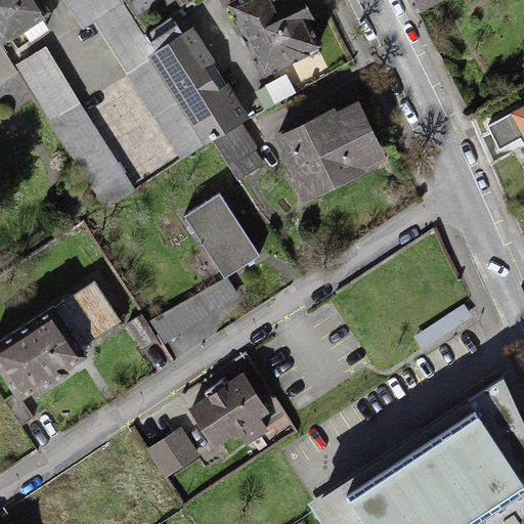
[(33,0),(0,0),(0,42),(1,44),(44,16),(33,0)]
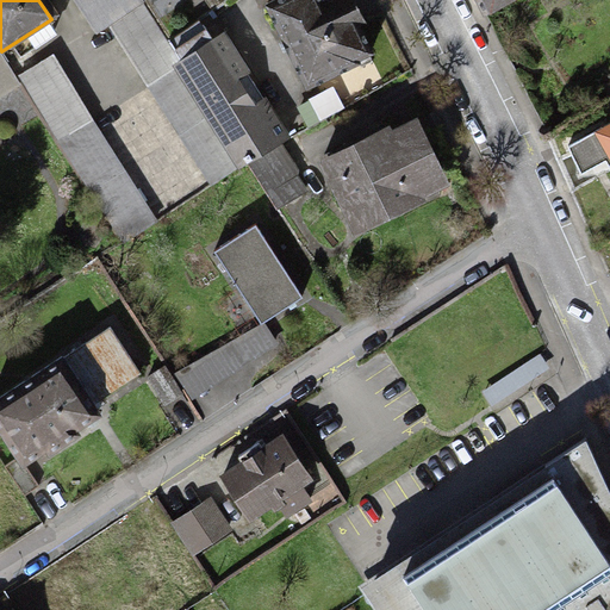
[(141,0),(73,0),(95,35),(109,26),(210,187),(249,165),(168,42),(141,0)]
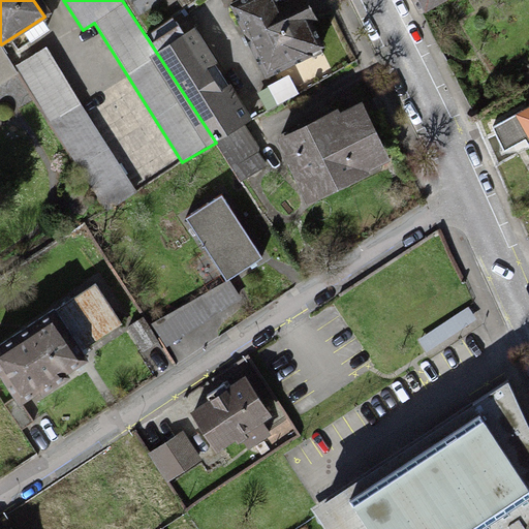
[(236,0),(231,2),(266,72),(321,43),(301,0),(236,0)]
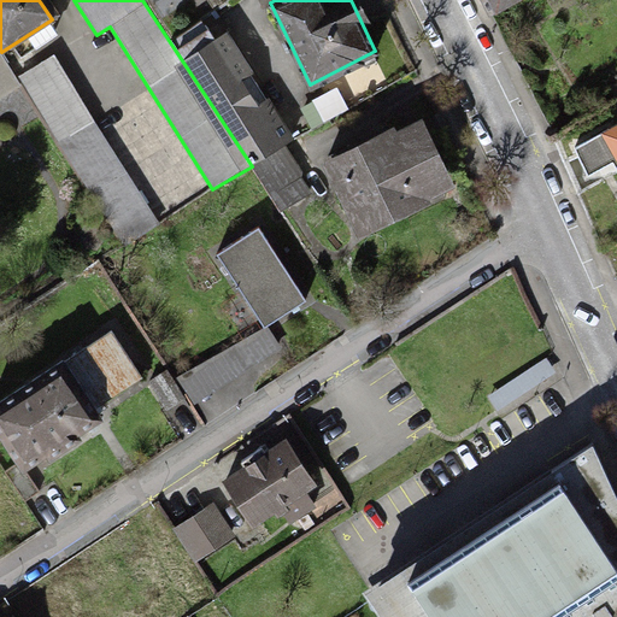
[(483,0),(491,11),(510,0),(483,0)]
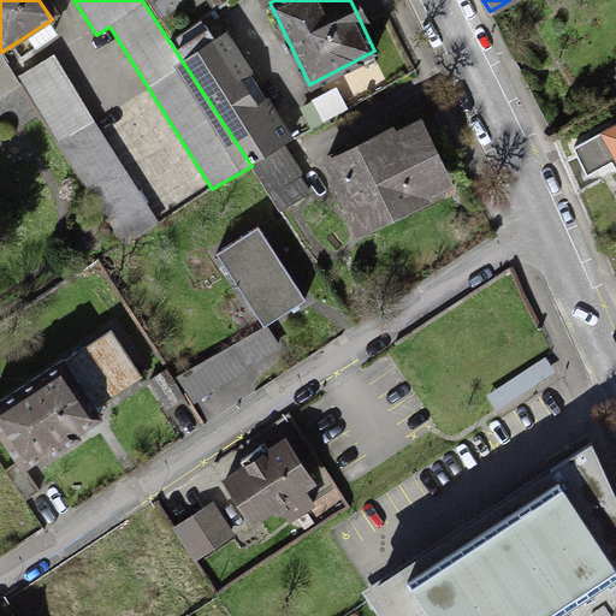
[(203,19),(170,42),(252,166),(252,167),(282,147),(292,140),(250,76),(243,81),(215,39),(203,19)]
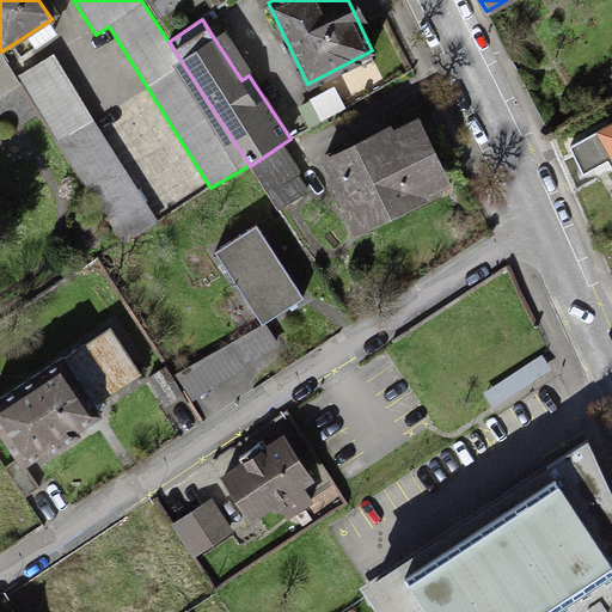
[(226,31),(214,38),(242,80),(249,75),(252,73),(226,31)]
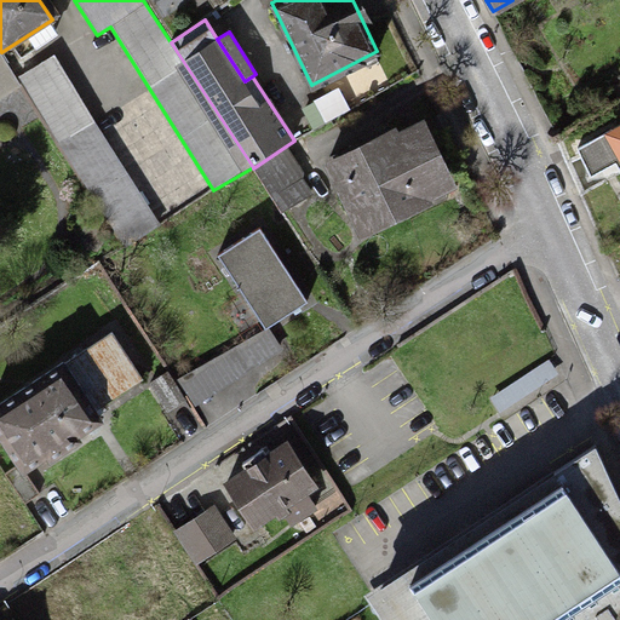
[(0,97),(18,84),(0,55),(0,97)]
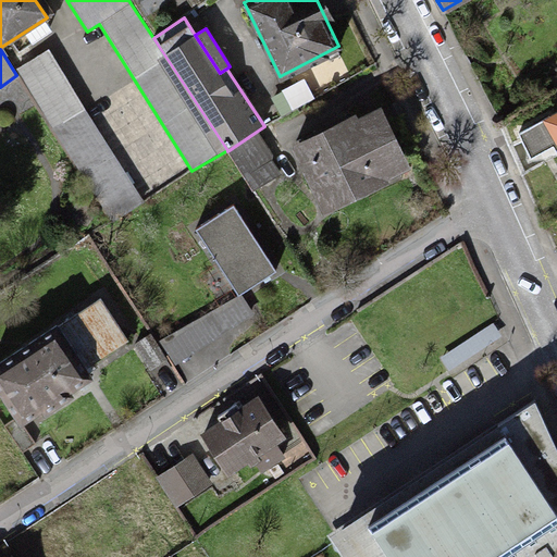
[(49,50),(17,70),(110,221),(141,202),(49,50)]
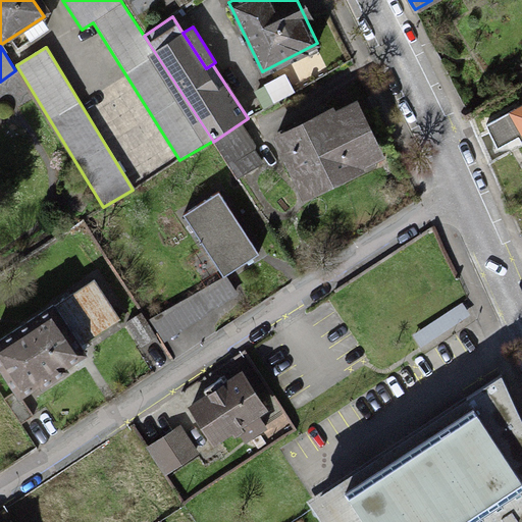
[(256,91),(264,107),(292,91),(284,76),(256,91)]
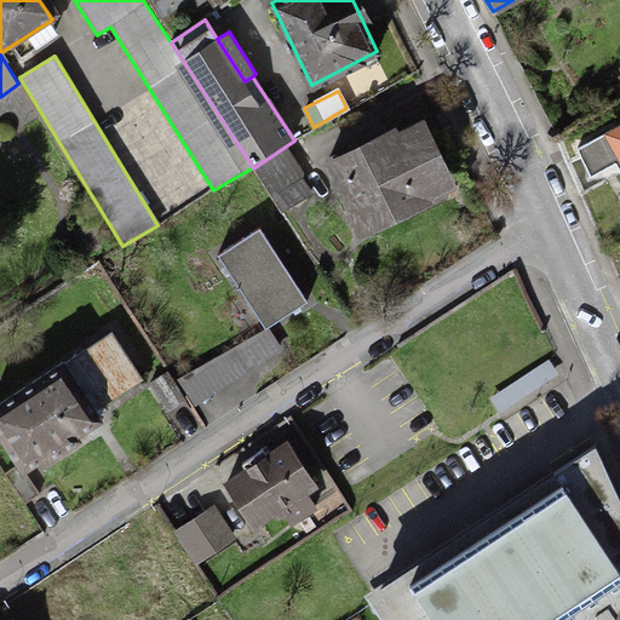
[(397,125),(320,162),(360,241),(432,205),(432,201),(459,188),(424,118),(400,130),(397,125)]
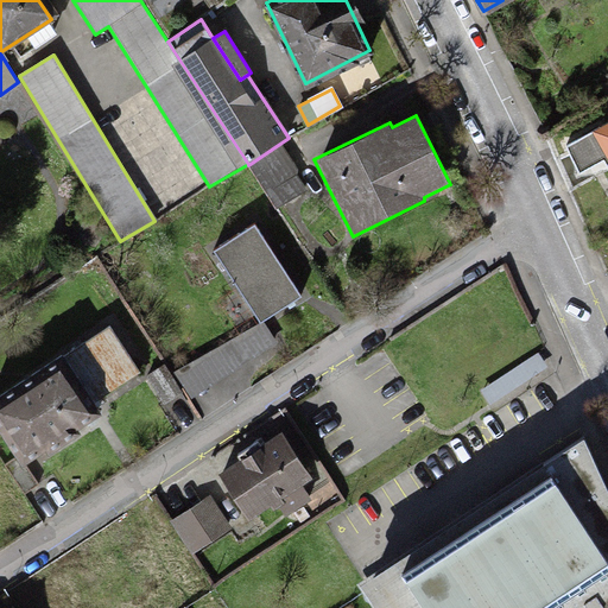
[(607,126),(603,130),(601,125),(565,144),(578,172),(603,159),(607,168),(607,126)]
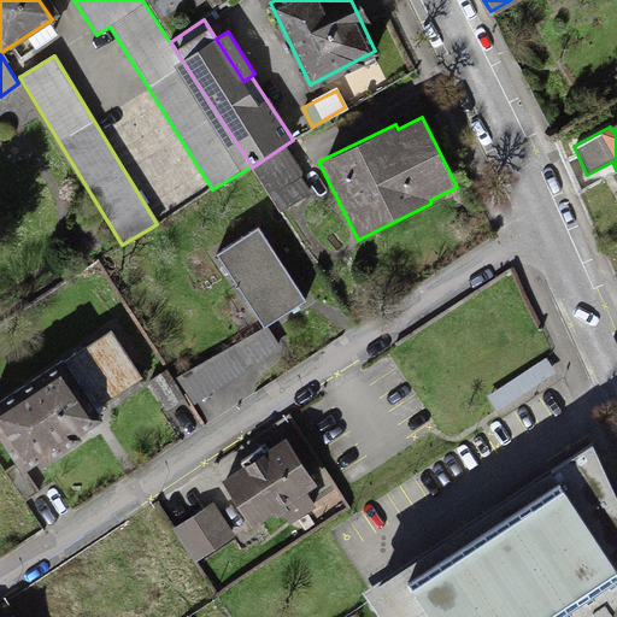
[(252,168),(282,211),(311,192),(282,147),(252,168)]
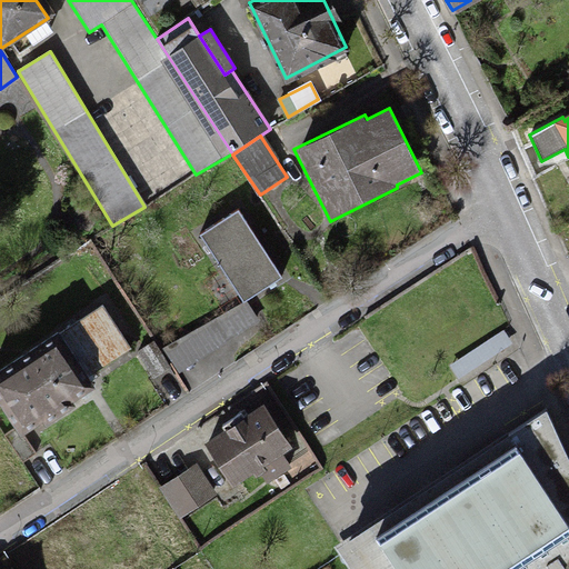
[(239,211),(201,235),(245,302),(281,279),(239,211)]
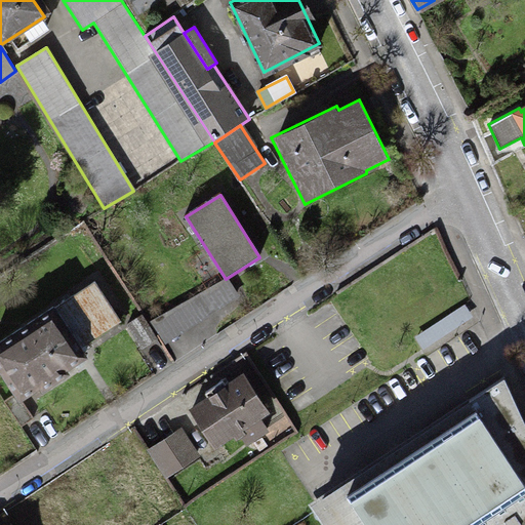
[(226,279),(150,320),(165,346),(237,296),(226,279)]
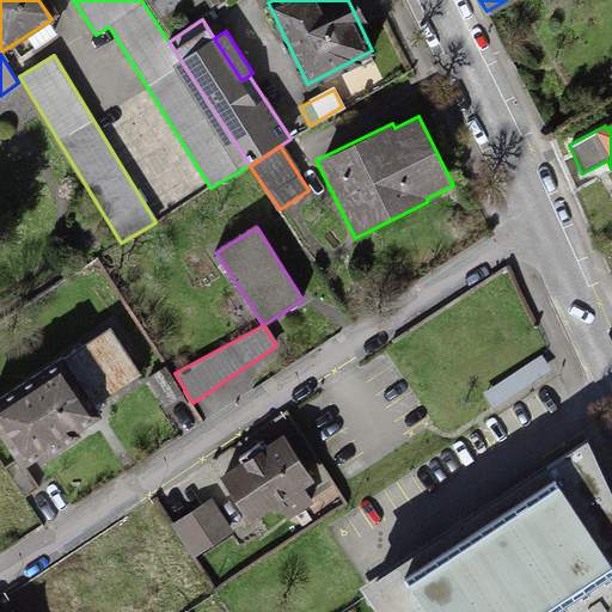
[(65,357),(95,405),(141,375),(111,328),(65,357)]
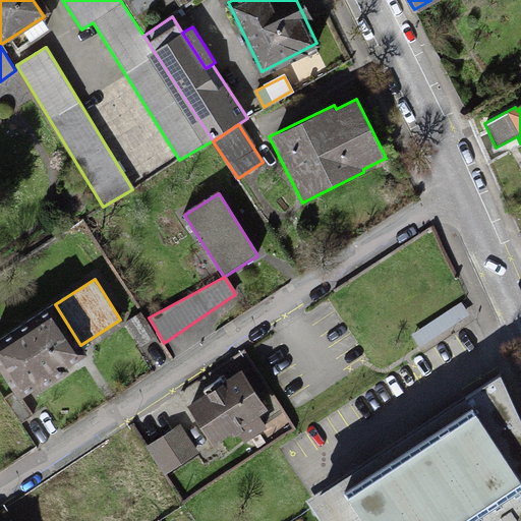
[(461,301),(412,333),(420,345),(469,313),(461,301)]
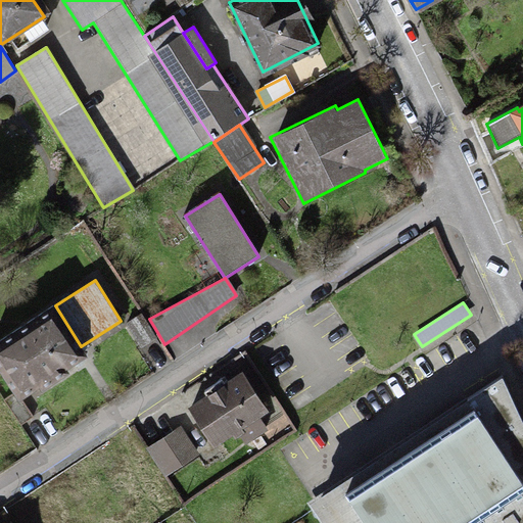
[(55,305),(0,339),(0,373),(13,393),(18,401),(34,391),(37,395),(70,374),(68,371),(89,358),(81,346),(55,305)]
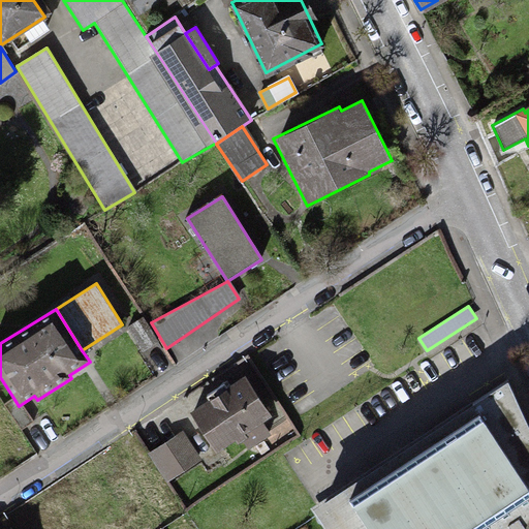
[(159,342),(143,317),(126,328),(143,353),(159,342)]
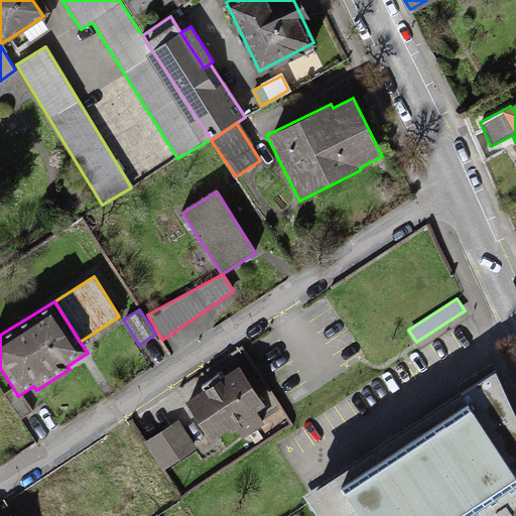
[(239,368),(184,403),(211,441),(233,427),(241,439),(264,424),(256,412),(265,406),(239,368)]
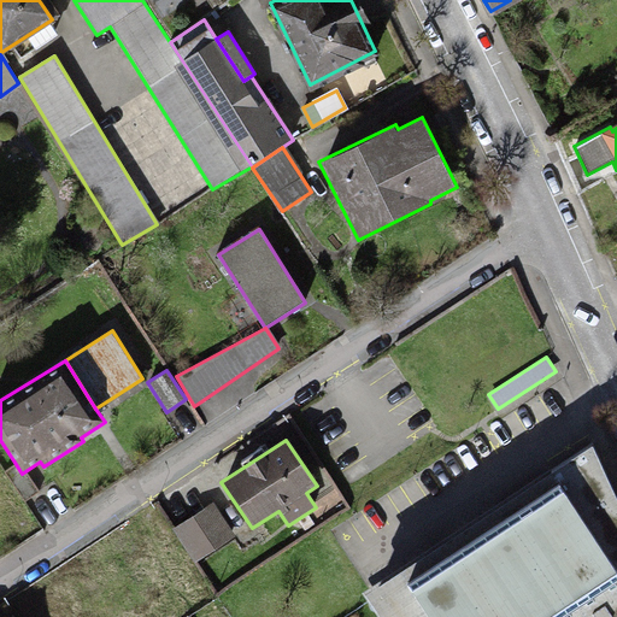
[(556,474),(372,597),(386,616),(616,616),(616,495),(593,441),(551,468),(556,474)]
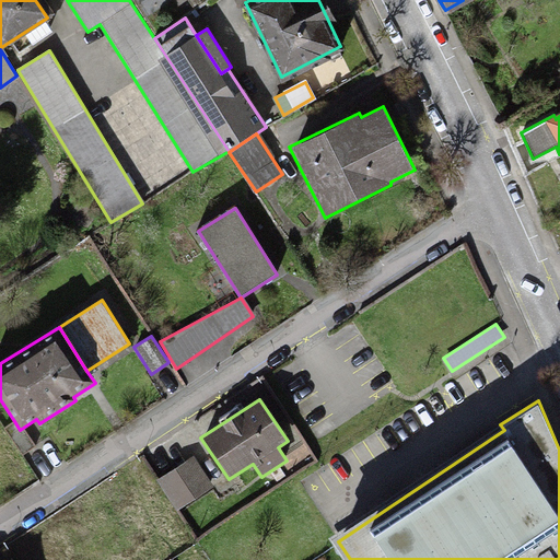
[(20,430),(14,421),(1,430),(21,457),(33,450),(20,430)]
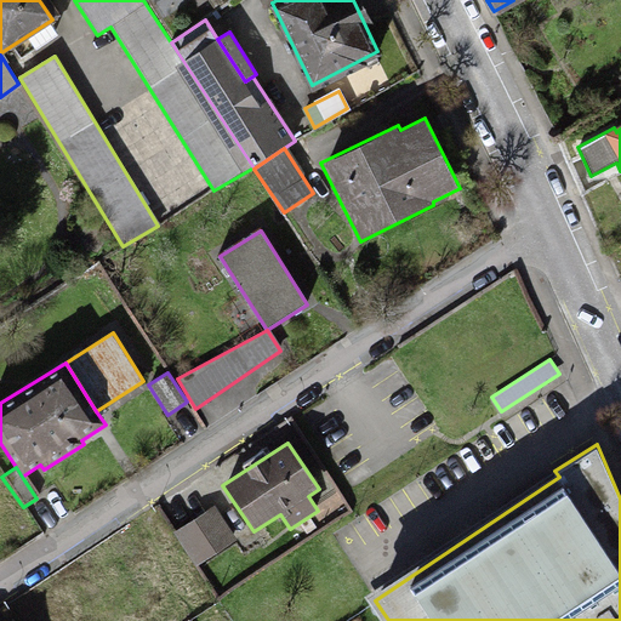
[(215,506),(175,531),(197,567),(237,540),(215,506)]
